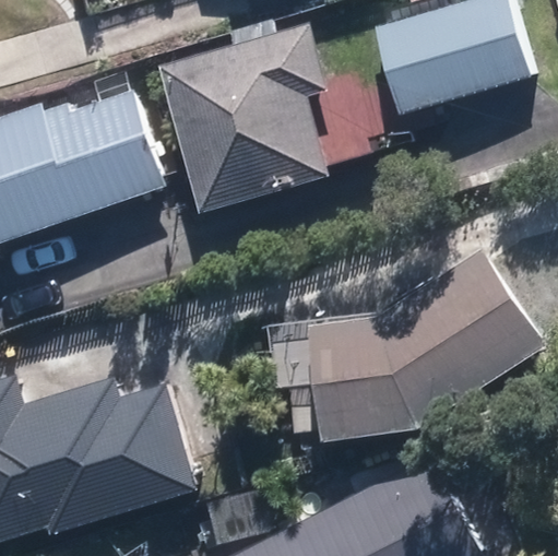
[(483,0),(376,33),(401,115),(530,75),(506,0),(483,0)]
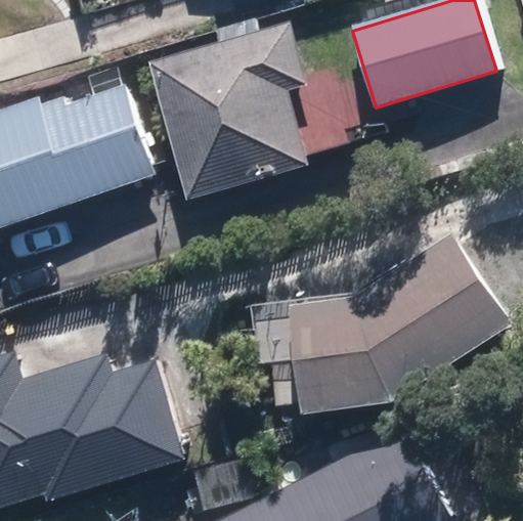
[(288,28),(156,63),(193,198),(309,165),(289,91),(304,87),(288,28)]
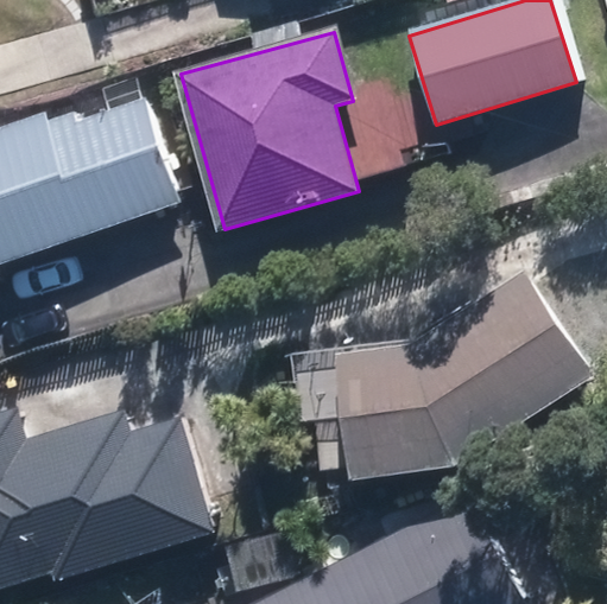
[(0,264),(178,203),(143,102),(55,132),(49,113),(0,129),(0,264)]
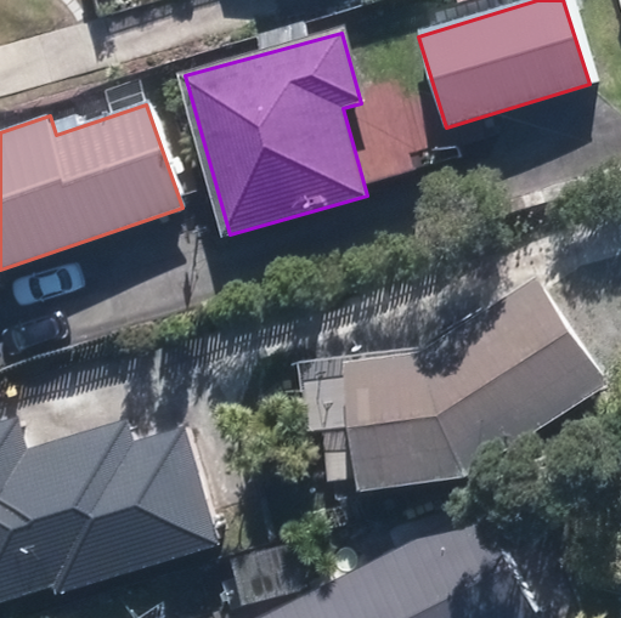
[(361,489),(469,477),(607,385),(536,282),(427,356),(346,364),(361,489)]
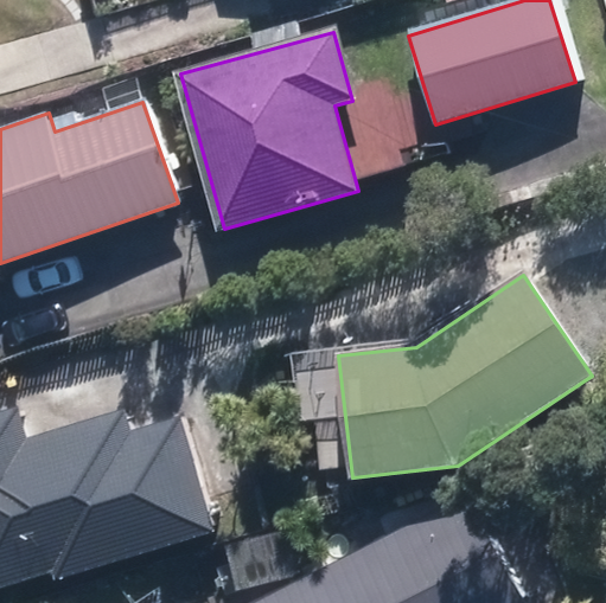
[(0,582),(52,566),(53,572),(211,525),(179,419),(127,435),(120,411),(27,438),(18,405),(0,410),(0,582)]
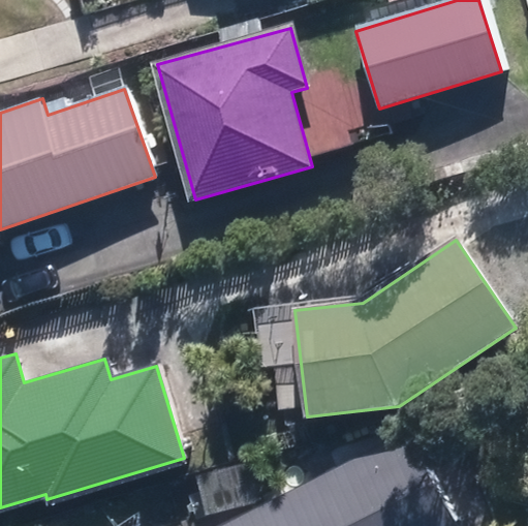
[(217,525),(448,525),(401,432),(217,525)]
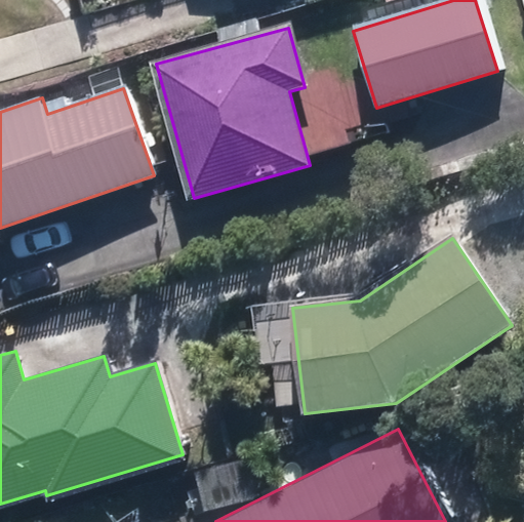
All buildings are outlined.
